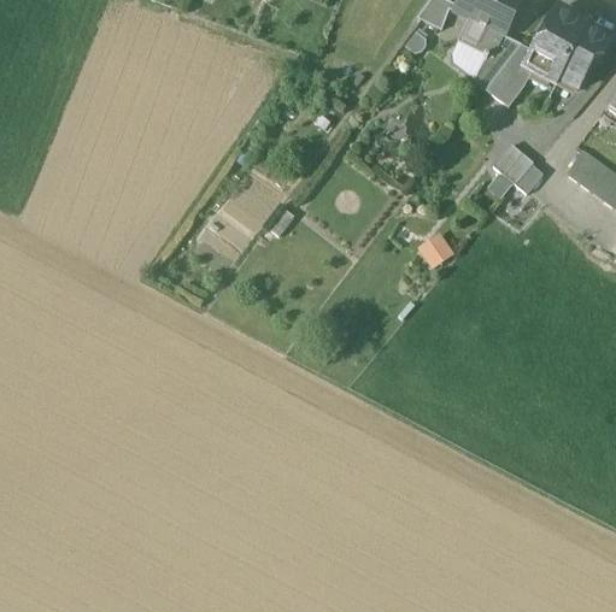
[(430,0),(420,16),(439,25),(452,0),(430,0)]
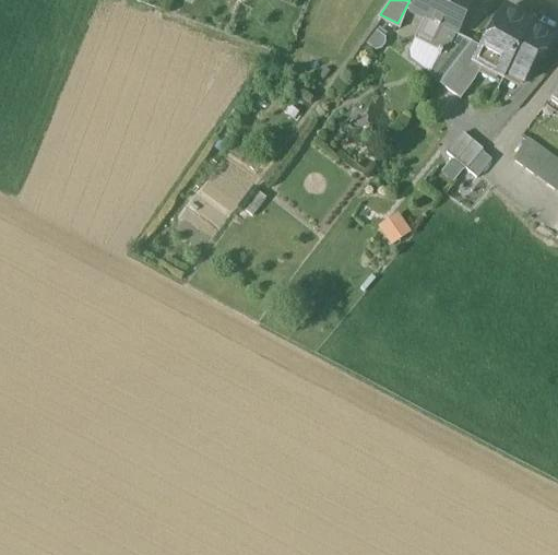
[(417,0),(413,9),(456,31),(472,0),(417,0)]
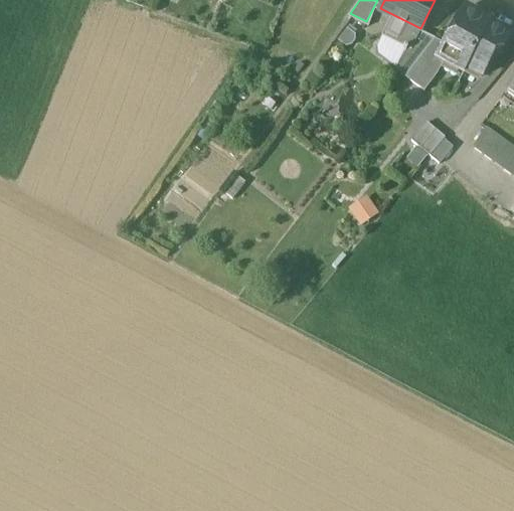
[(467,66),(491,22),(492,20),(466,6),(446,43),(438,57),(445,60),(465,71),(467,66)]
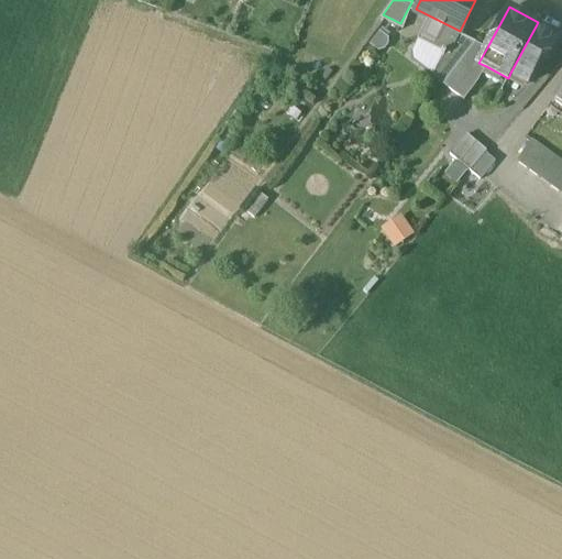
[(537,24),(510,73),(528,81),(542,56),(550,54),(557,42),(554,33),(537,24)]
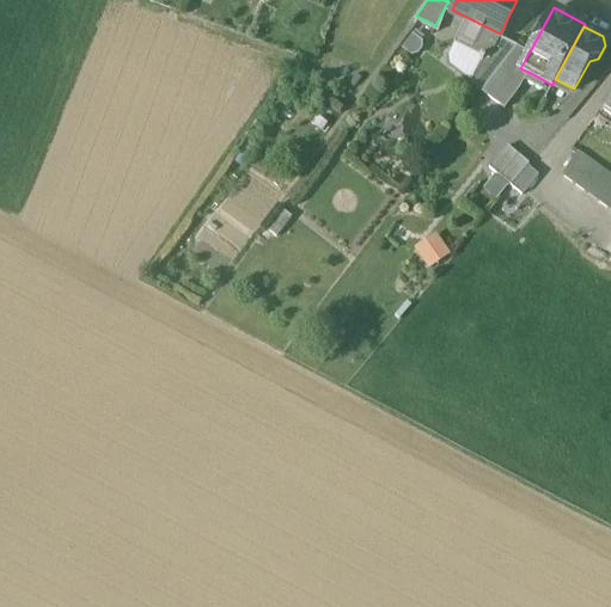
[(503,38),(489,59),(500,66),(514,46),(503,38)]
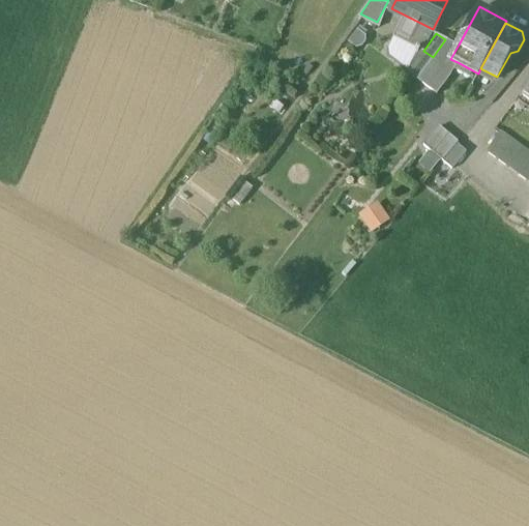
[(447,38),(417,78),(437,92),(450,76),(458,62),(450,59),(459,45),(447,38)]
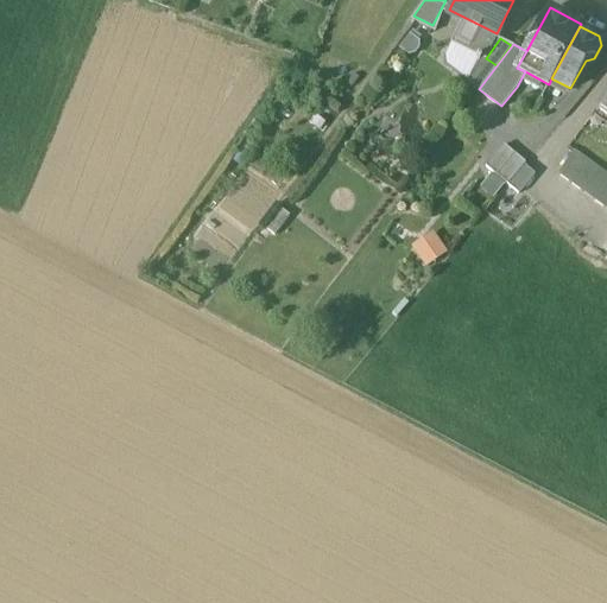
[(606,90),(595,107),(606,114),(606,90)]
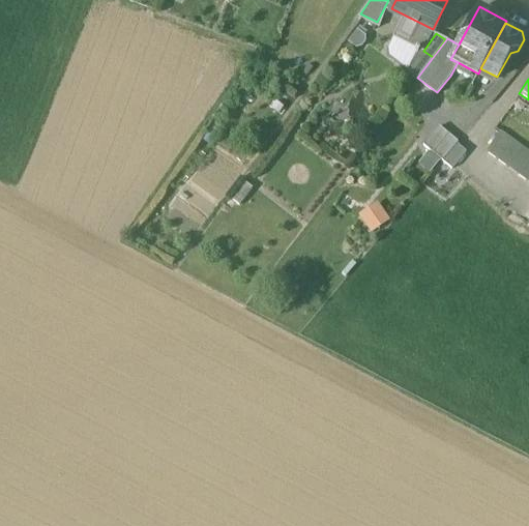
[(442,159),(459,140),(440,124),(424,144),(442,159)]
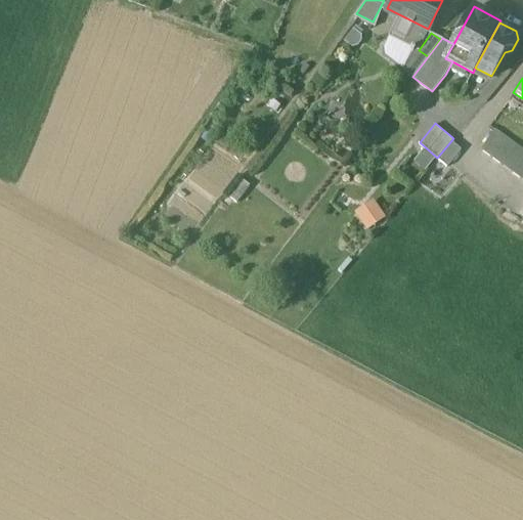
[(482,147),(522,176),(522,147),(495,129),(482,147)]
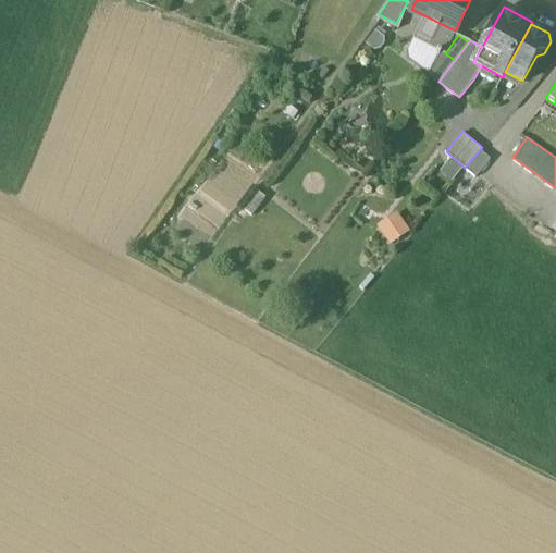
[(492,156),(482,147),(465,168),(476,175),(492,156)]
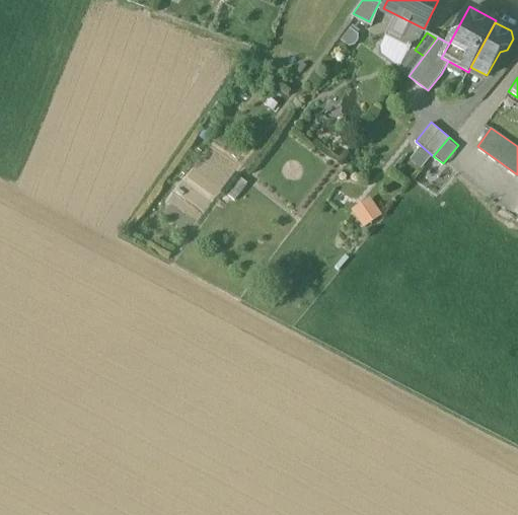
[(350,207),(363,225),(381,212),(369,194),(350,207)]
